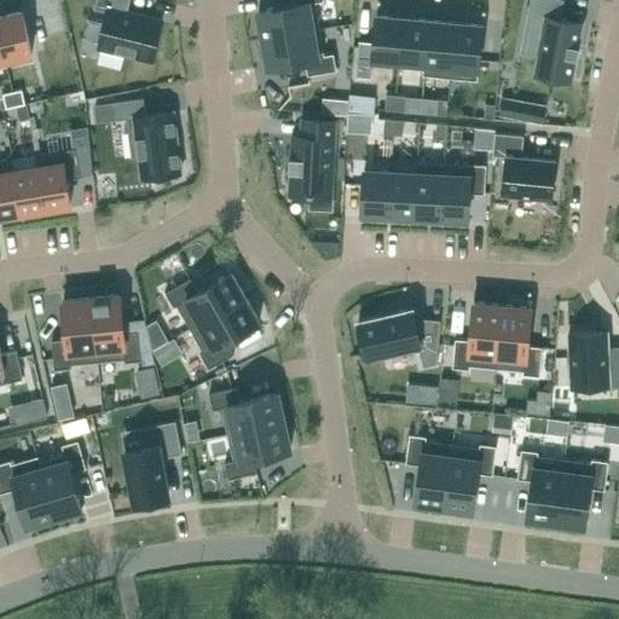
[(108,11),(99,46),(151,59),(161,22),(125,12),(127,0),(97,0),(96,7),(108,11)]
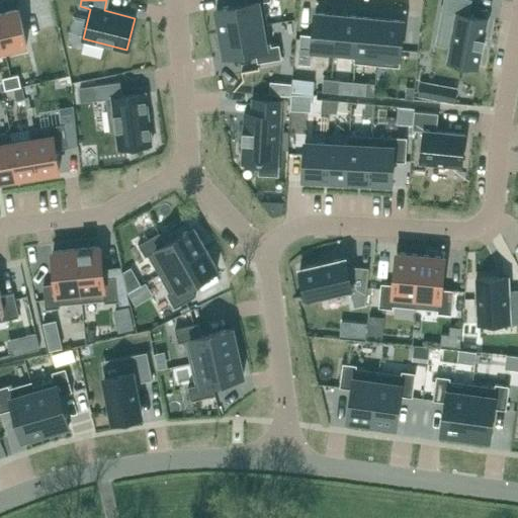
[(246,0),(247,3),(216,8),(220,32),(267,23),(264,1),(271,0),(246,0)]
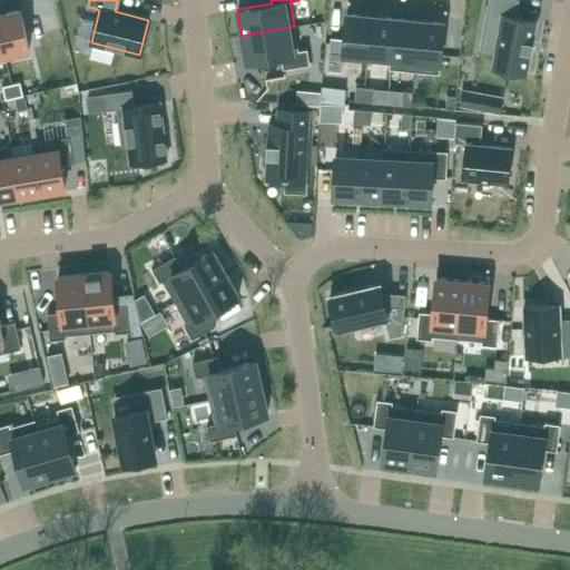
[(517,0),(489,0),(487,15),(502,17),(495,51),(493,68),(526,75),(529,53),(531,53),(532,51),(530,51),(531,45),(533,45),(533,42),(531,42),(536,21),(514,18),(518,0),(517,0)]
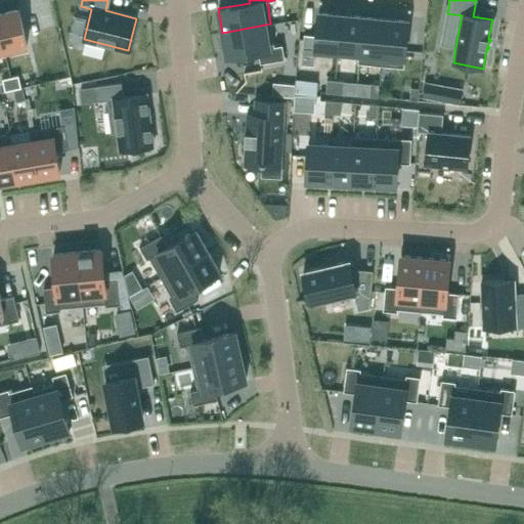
[(27,45),(18,10),(0,13),(0,32),(5,55),(6,55),(5,50),(27,45)]
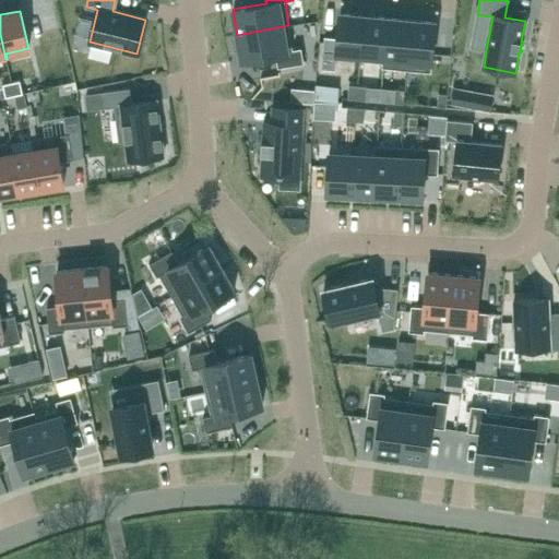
[(360,56),(364,16),(340,14),(336,54),(360,56)]
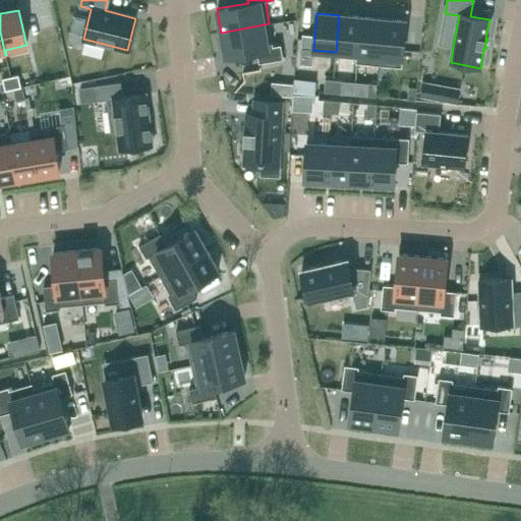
[(339,15),(336,56),(356,58),(356,63),(357,63),(361,17),(339,15)]
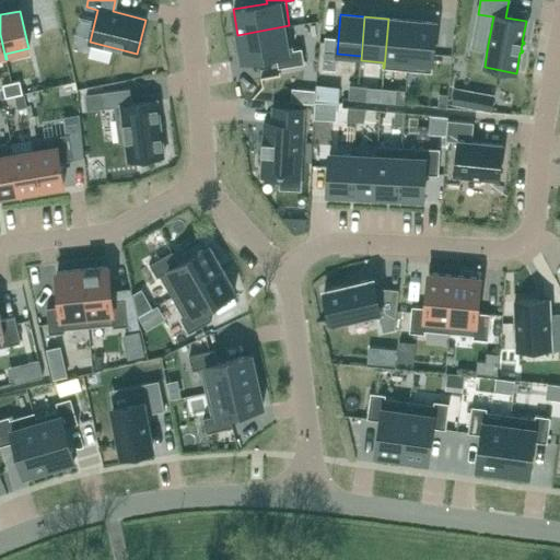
[(388,19),(384,68),(407,70),(411,21),(388,19)]
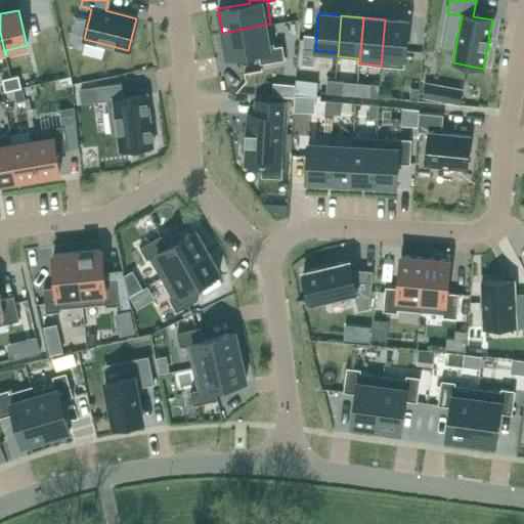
[(385,19),(381,66),(404,68),(408,22),(385,19)]
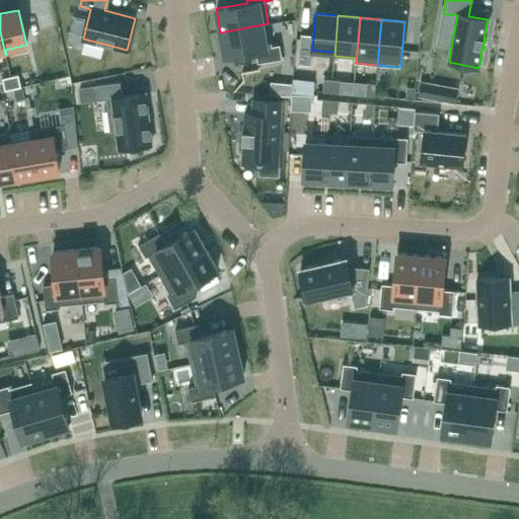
[(268,23),(220,32),(224,56),(255,51),(258,63),(282,59),(280,45),(272,46),(268,23)]
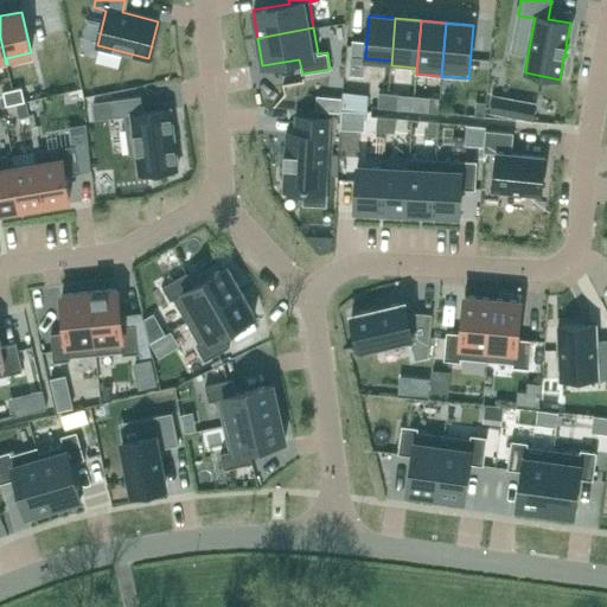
[(21,88),(12,90),(16,103),(25,102),(21,88)]
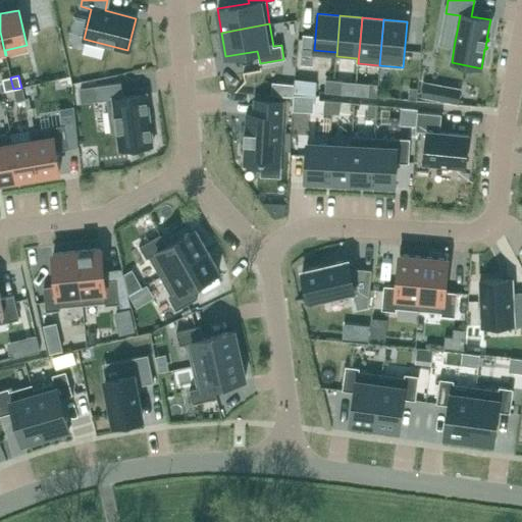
[(10,77),(2,79),(5,91),(13,89),(10,77)]
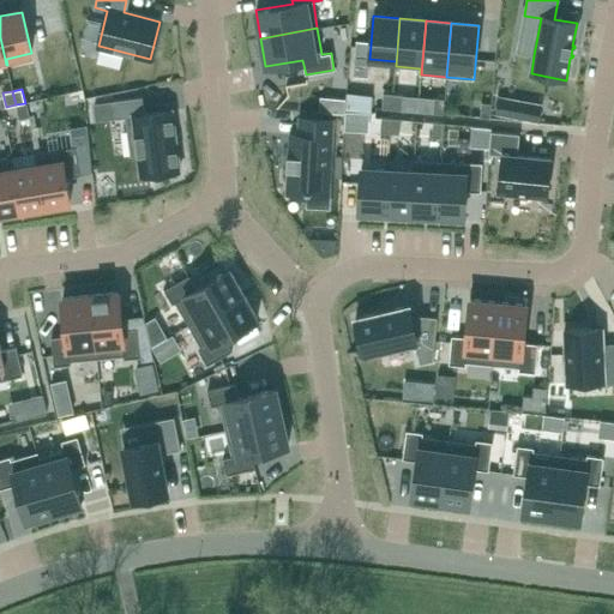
[(383,94),(381,108),(391,109),(393,95),(383,94)]
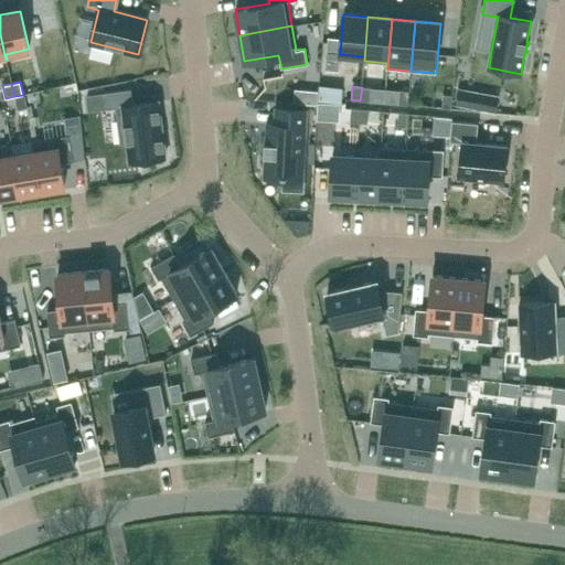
[(362,87),(360,100),(369,102),(371,88),(362,87)]
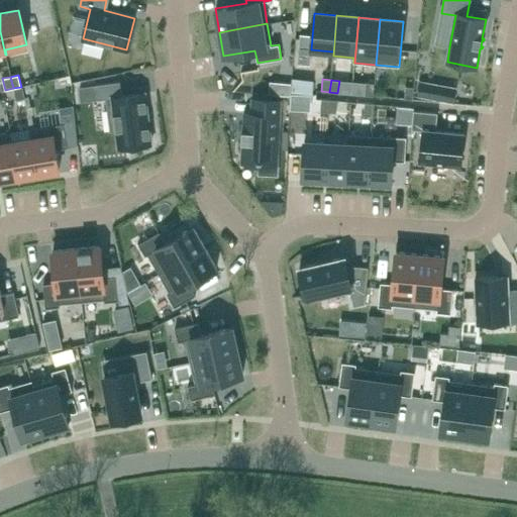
[(122,96),(120,82),(95,85),(97,100),(106,99),(111,130),(116,130),(119,147),(150,143),(144,93),(122,96)]
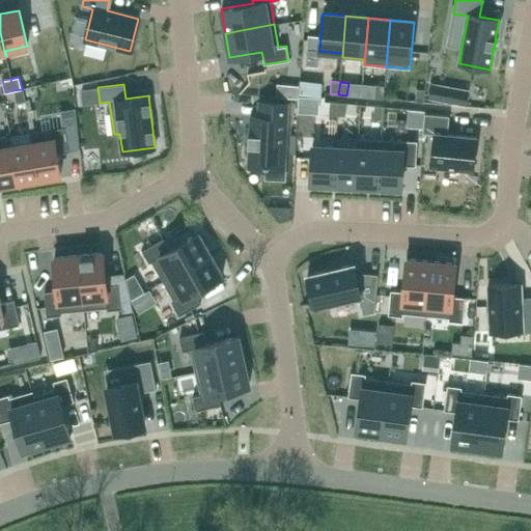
[(375,85),(374,98),(383,99),(385,86),(375,85)]
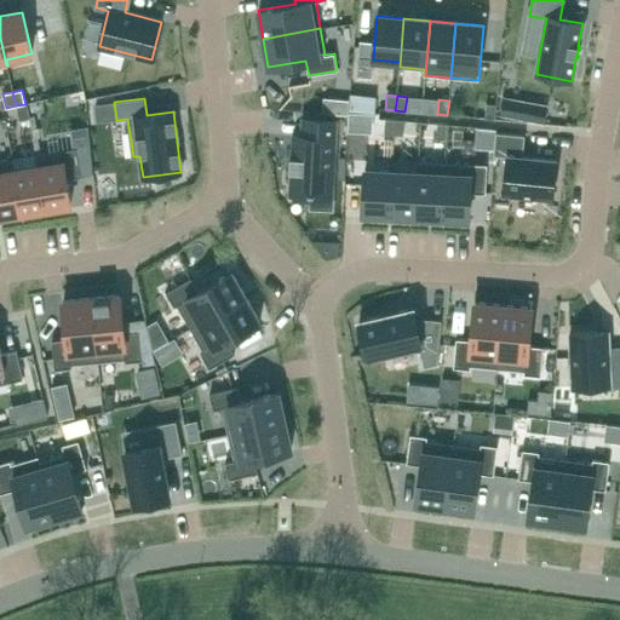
[(17,105),(19,120),(30,118),(27,103),(17,105)]
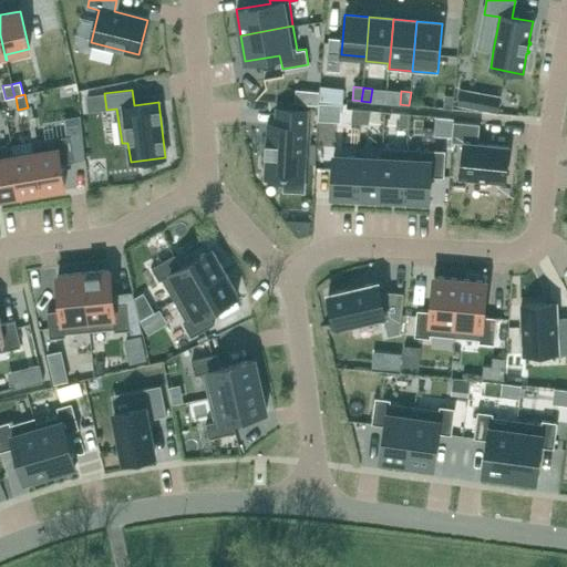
[(38,94),(28,96),(30,106),(39,104),(38,94)]
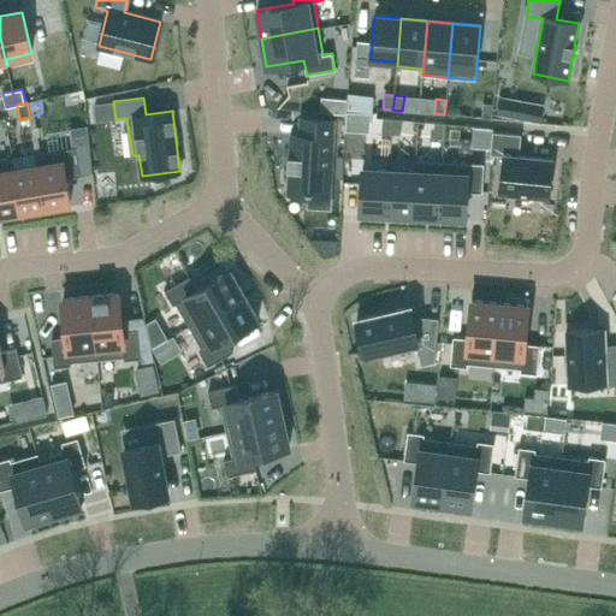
[(483,104),(481,118),(491,118),(492,104),(483,104)]
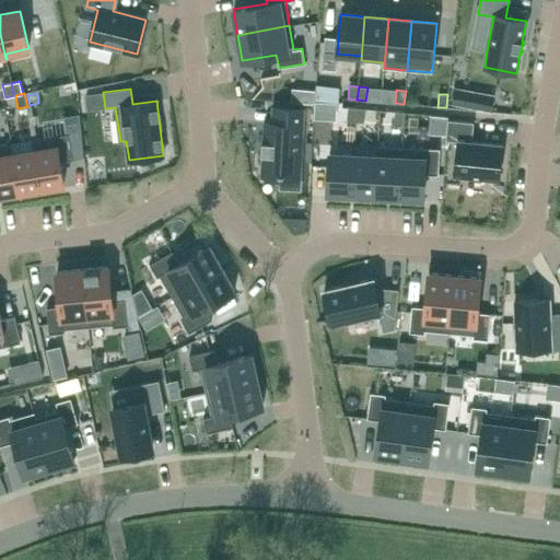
[(348,107),(347,120),(356,121),(357,108),(348,107)]
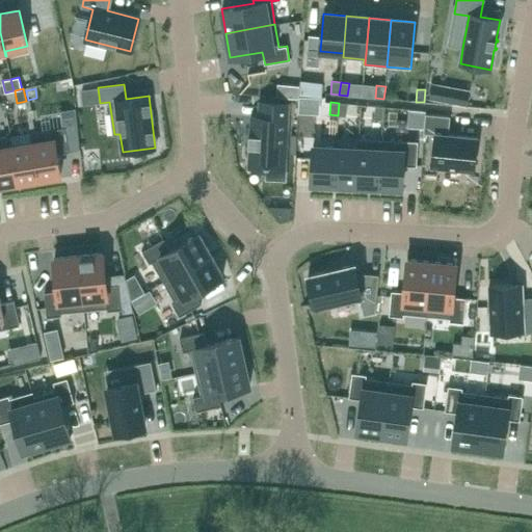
[(284,168),(287,104),(260,103),(260,117),(251,117),(250,135),(248,135),(248,147),(250,147),(249,166),(284,168)]
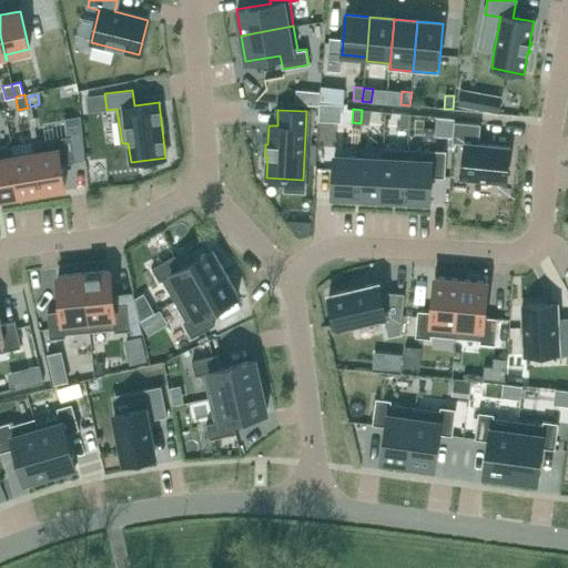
[(362,110),(361,123),(369,124),(371,111),(362,110)]
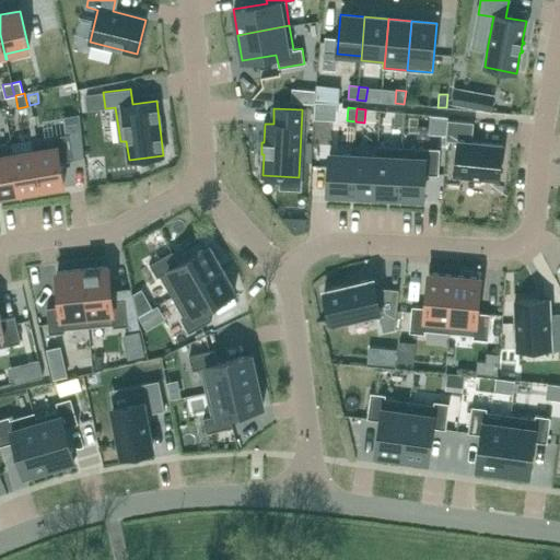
[(395,112),(394,125),(403,126),(404,113),(395,112)]
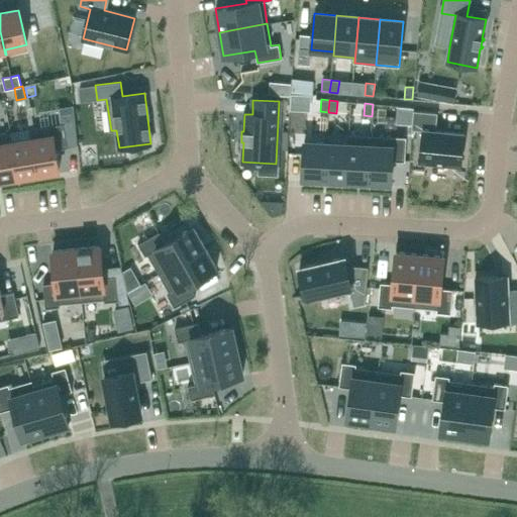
[(61,124),(30,129),(38,175),(59,171),(56,149),(68,147),(78,146),(74,106),(59,108),(61,124)]
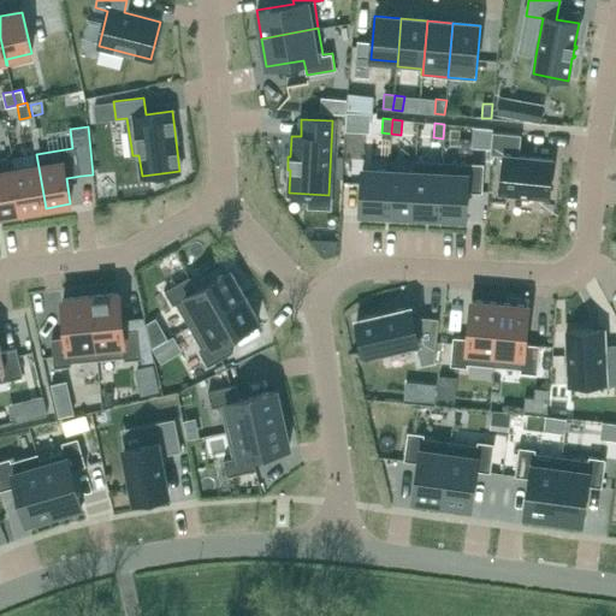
[(492,132),(490,154),(503,155),(499,193),(549,197),(552,159),(519,155),(521,135),(492,132)]
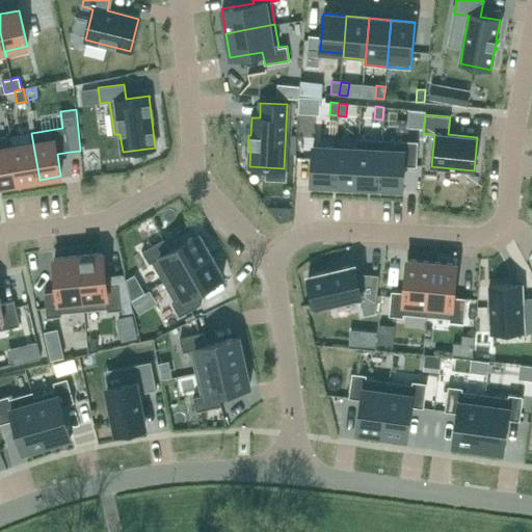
[(40,180),(31,133),(30,133),(31,143),(12,147),(11,136),(10,136),(18,183),(40,180)]
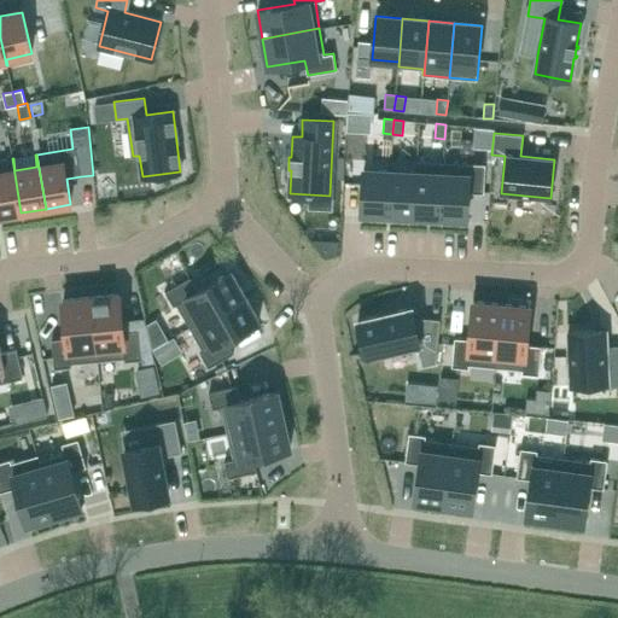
[(0,159),(0,215),(21,213),(12,158),(0,159)]
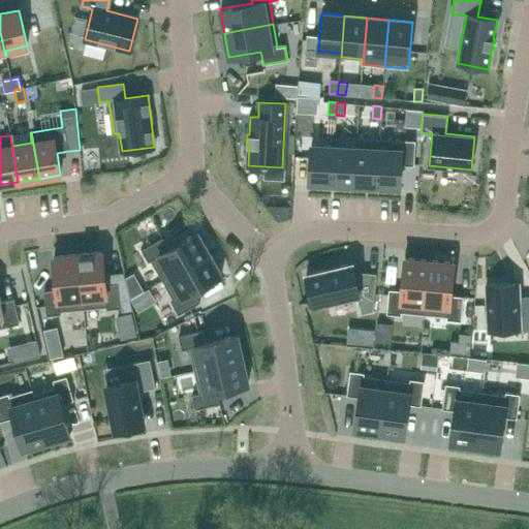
[(334,147),(333,183),(354,184),(356,137),(355,148),(334,147)]
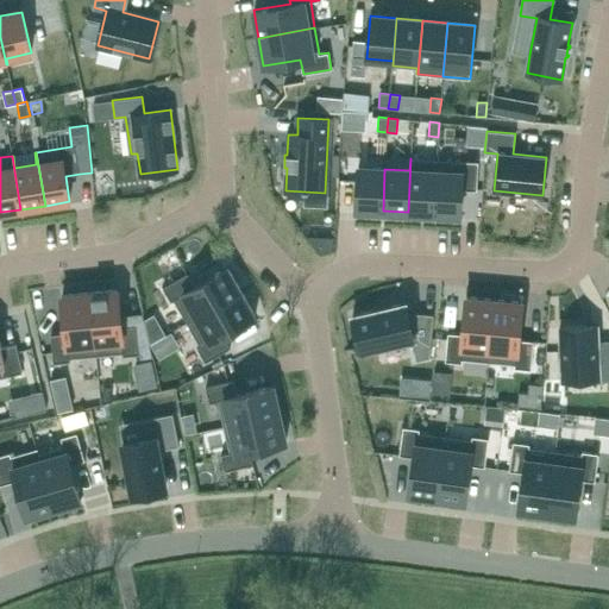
[(410,158),(408,212),(434,213),(437,159),(410,158)]
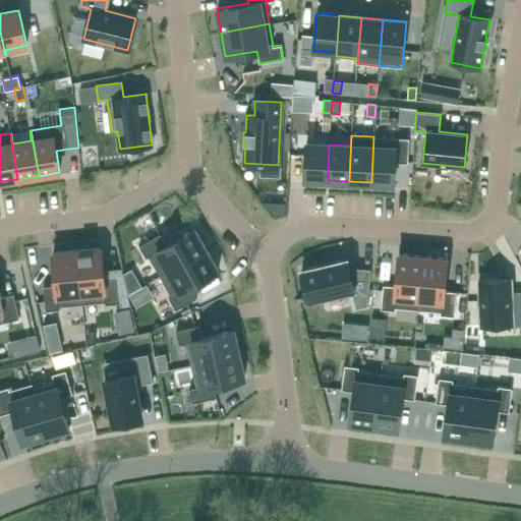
[(373,136),(371,182),(394,184),(395,162),(408,163),(409,138),(373,136)]
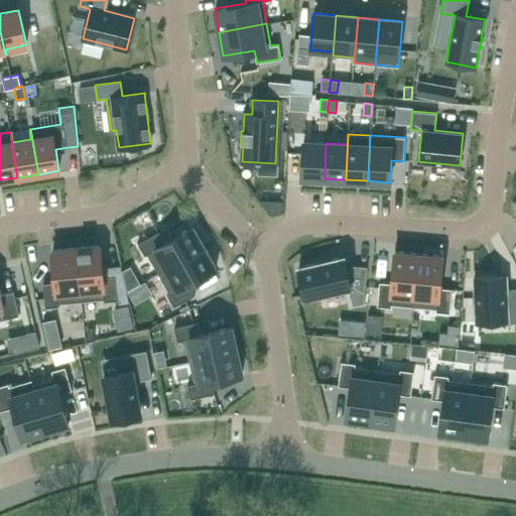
[(303,141),(301,177),(325,178),(326,143),(303,141)]
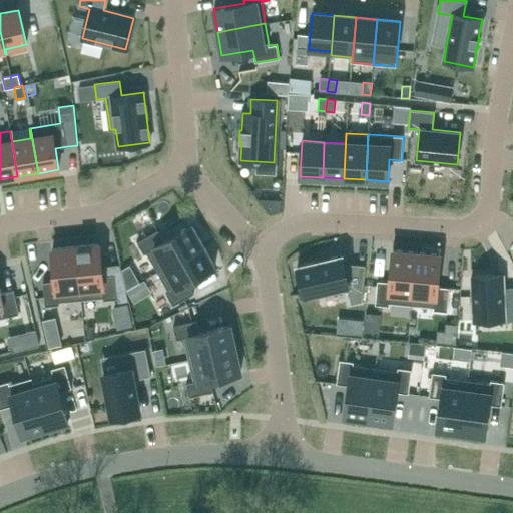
[(203,245),(191,225),(164,240),(158,230),(137,241),(144,253),(146,252),(157,272),(203,245)]
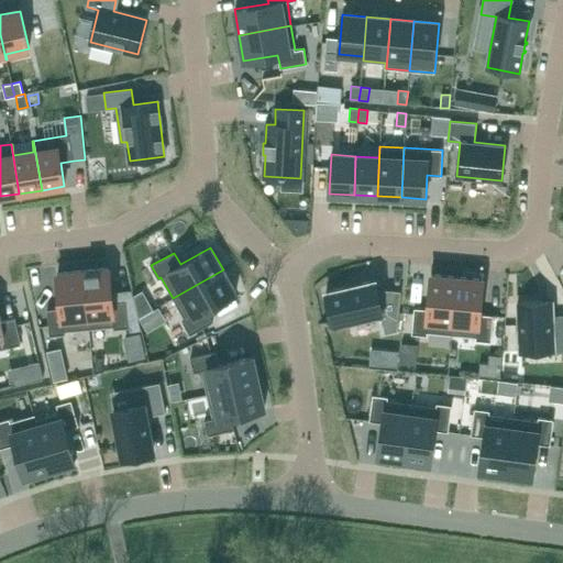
[(112,302),(109,268),(83,271),(89,328),(113,326),(113,329),(129,328),(127,301),(112,302)]
